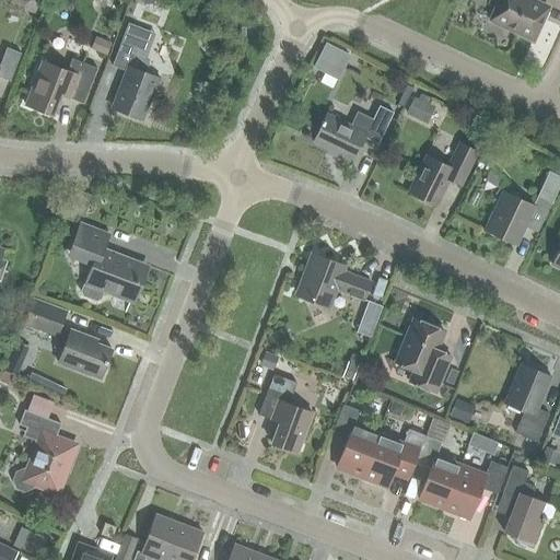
[(55,0),(53,7),(60,10),(68,8),(70,0),(55,0)]
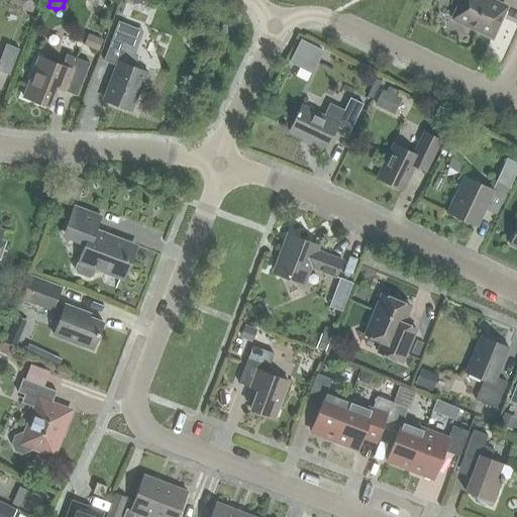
[(460,0),(451,19),(491,37),(505,7),(490,0),(460,0)]
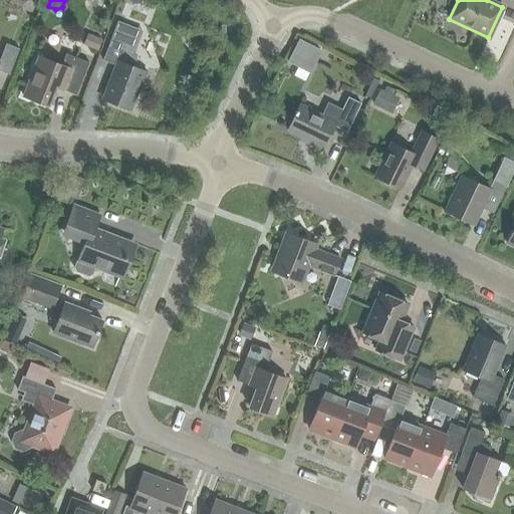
[(142,85),(147,72),(131,66),(136,54),(130,52),(139,30),(116,22),(101,60),(115,65),(103,96),(130,106),(139,84),(142,85)]
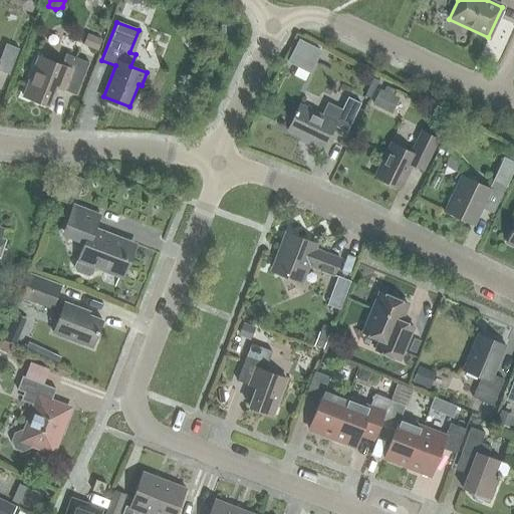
[(199,44),(195,32),(184,36),(189,48),(199,44)]
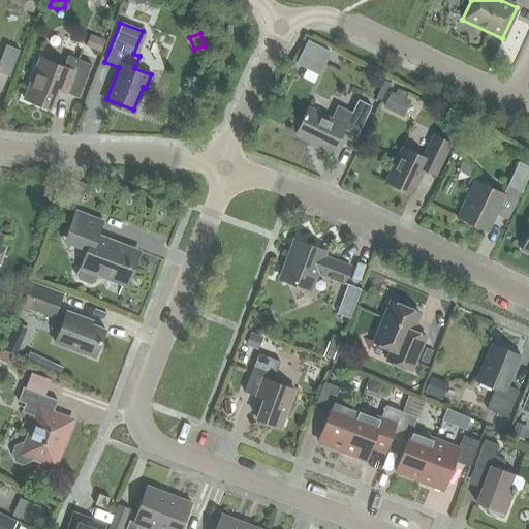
[(104,40),(89,34),(85,45),(99,52),(104,40)]
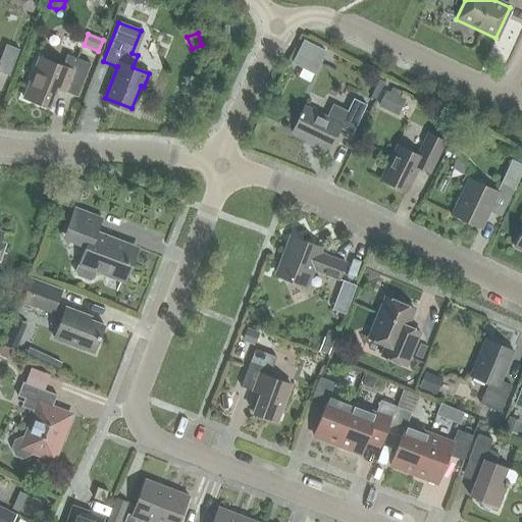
[(304,40),(292,62),(315,74),(326,52),(304,40)]
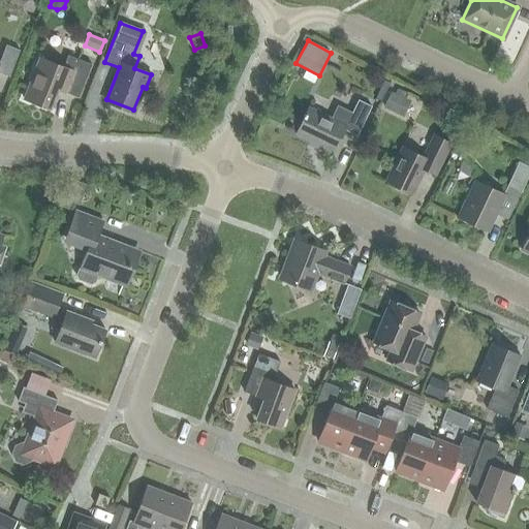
[(0,73),(8,76),(19,51),(4,44),(0,56),(0,73)]
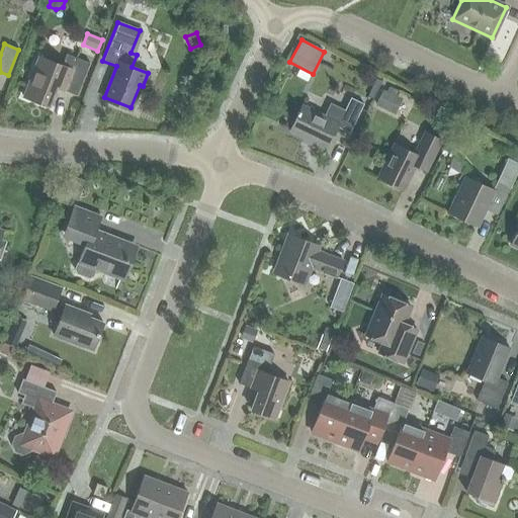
[(61,90),(76,96),(88,63),(65,54),(61,66),(37,57),(22,97),(48,106),(57,82),(64,84),(61,90)]
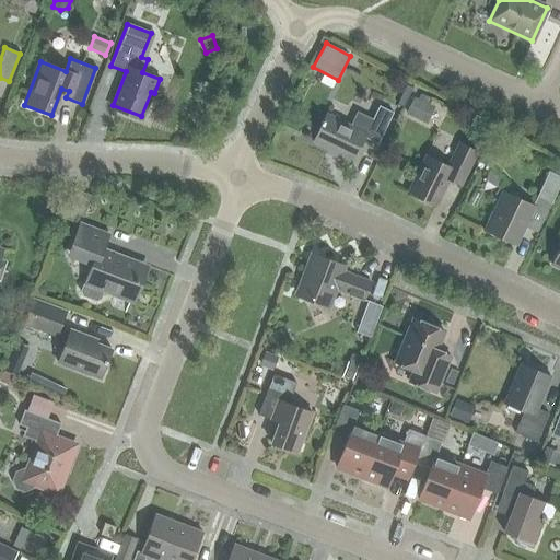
[(434,107),(412,97),(405,114),(427,124),(434,107)]
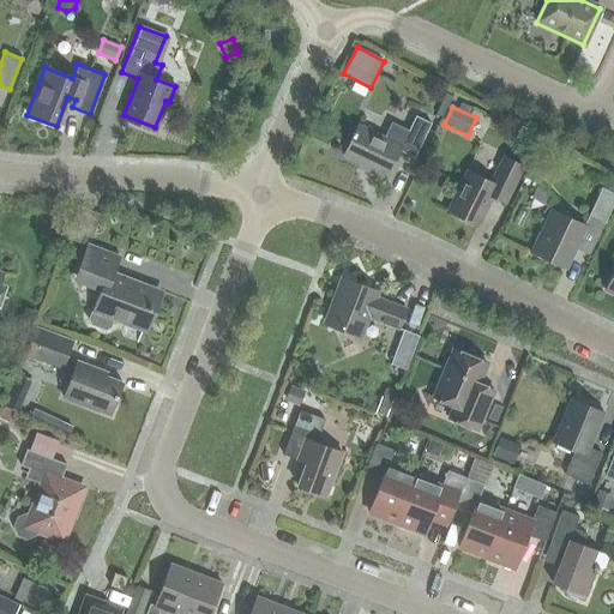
[(414,158),(429,124),(415,116),(407,132),(391,124),(384,138),(356,125),(342,156),(369,169),(367,173),(384,181),(398,151),(414,158)]
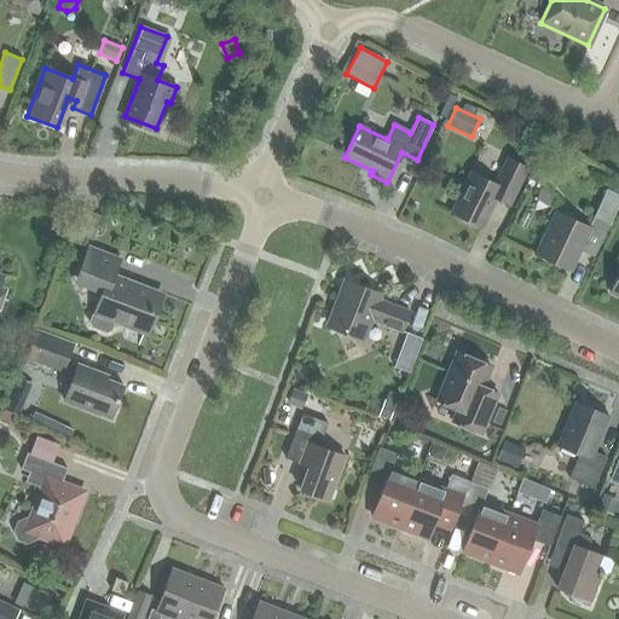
[(450,213),(463,219),(462,223),(475,229),(476,226),(480,227),(495,200),(508,206),(526,168),(507,158),(493,184),(470,173),(450,213)]
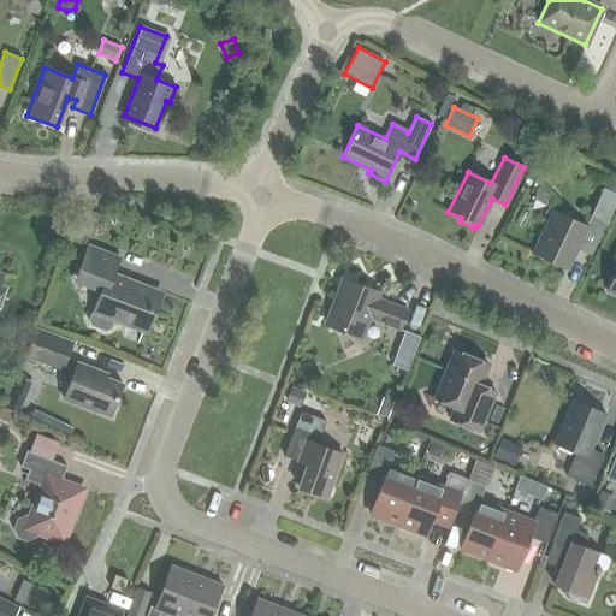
[(539,185),(549,165),(537,160),(528,179),(539,185)]
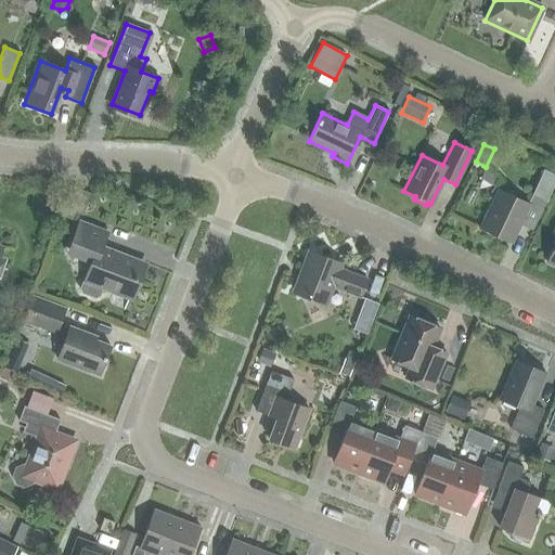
[(554,181),(554,175),(543,169),(527,204),(499,191),(480,229),(510,242),(517,224),(531,231),(554,181)]
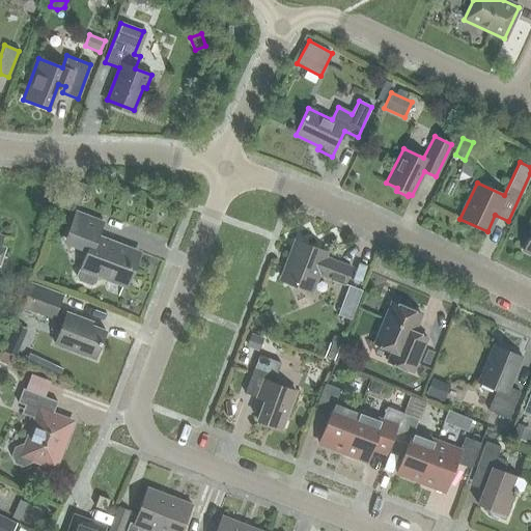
[(122,285),(135,252),(96,238),(102,224),(75,213),(62,243),(89,253),(84,267),(84,266),(79,269),(76,277),(78,281),(89,285),(93,283),(96,275),(122,285)]
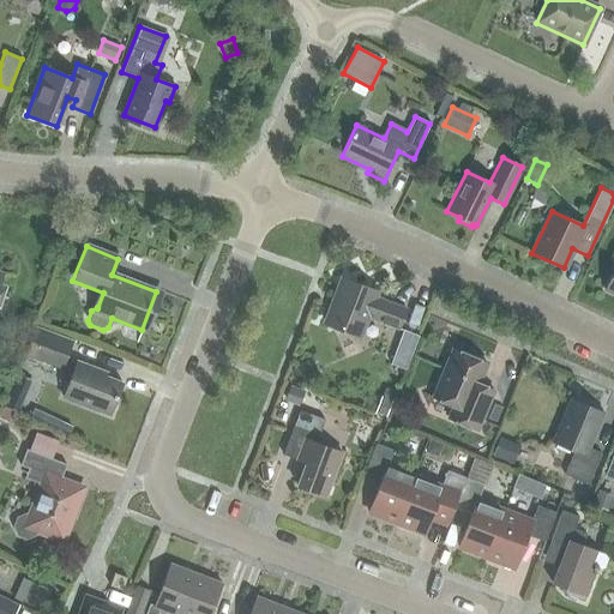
[(613,269),(603,290),(613,295),(613,269)]
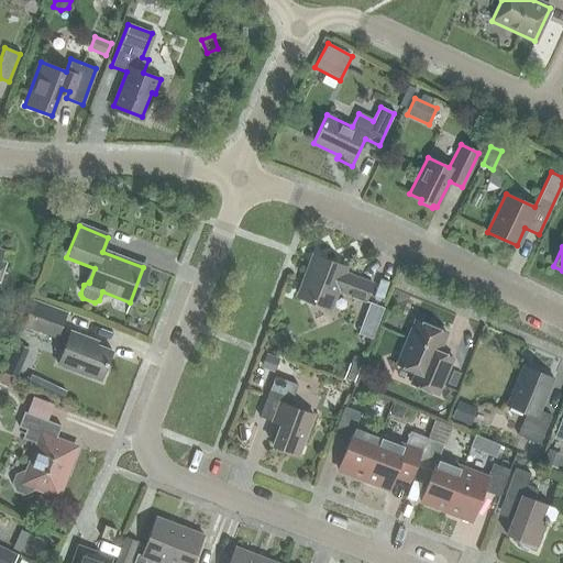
[(364,301),(372,284),(343,273),(344,268),(312,256),(297,296),(329,308),(335,290),(364,301)]
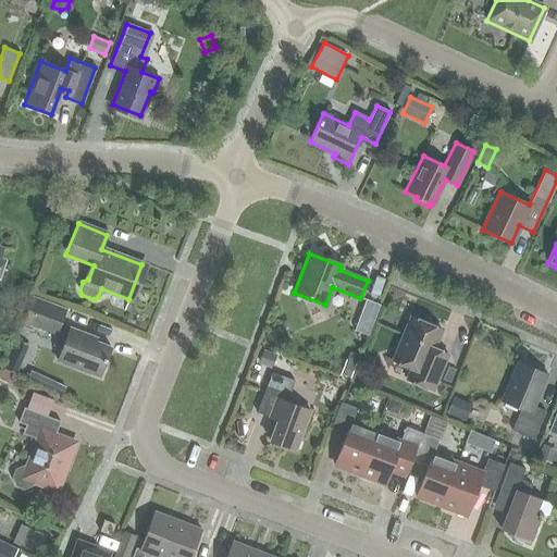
[(56,335),(66,308),(32,296),(22,322),(56,335)]
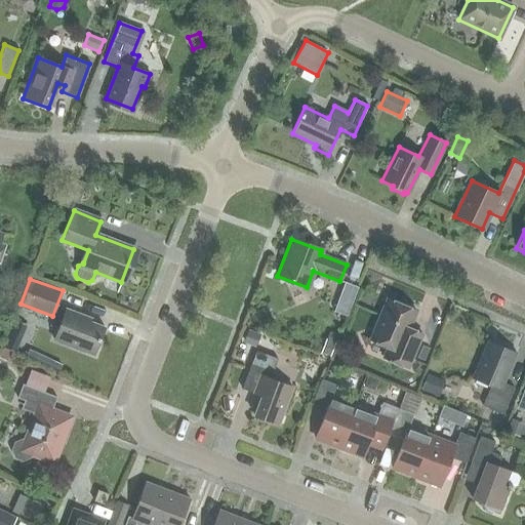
[(358,287),(344,282),(333,312),(347,317),(358,287)]
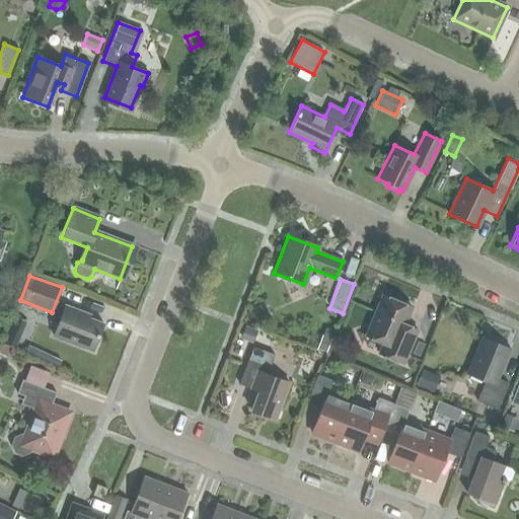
[(381,296),(365,336),(382,343),(378,354),(402,364),(414,338),(418,329),(404,323),(411,308),(381,296)]
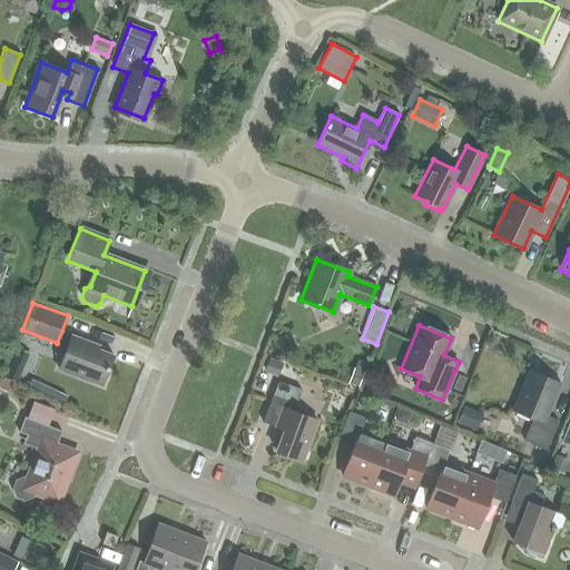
[(101,385),(112,355),(97,350),(98,346),(70,335),(58,369),(101,385)]
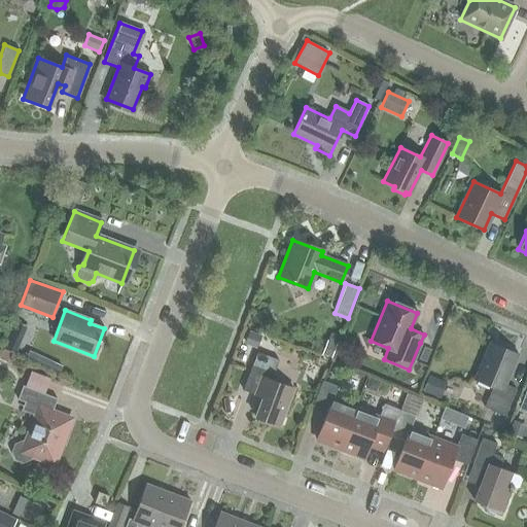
[(9,350),(21,324),(14,321),(3,348),(9,350)]
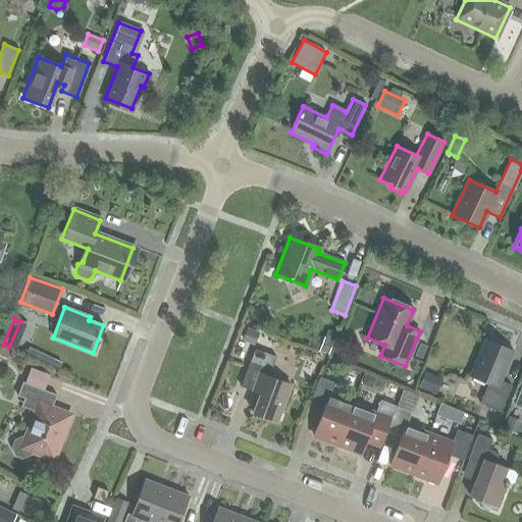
[(246,327),(242,341),(253,345),(258,332),(246,327)]
